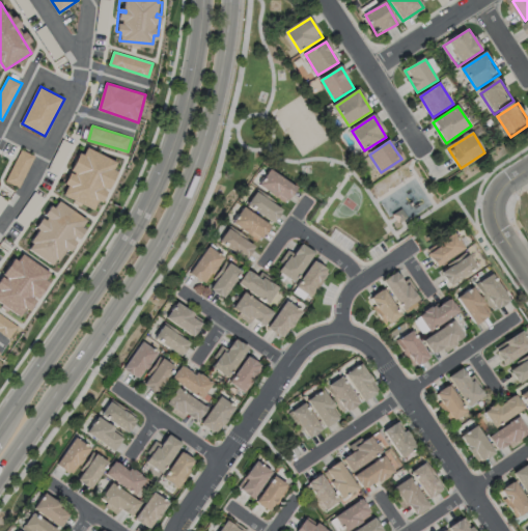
[(91,210),(95,201),(99,203),(107,187),(104,185),(105,183),(109,185),(114,173),(110,171),(114,162),(85,147),(81,157),(77,155),(71,165),(77,168),(76,170),(70,167),(61,185),(65,187),(61,194),(91,210)]
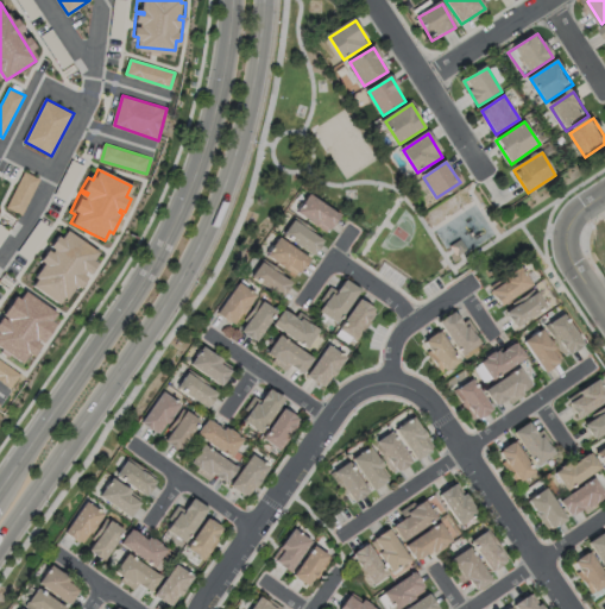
[(27,171),(8,207),(23,214),(41,179),(27,171)]
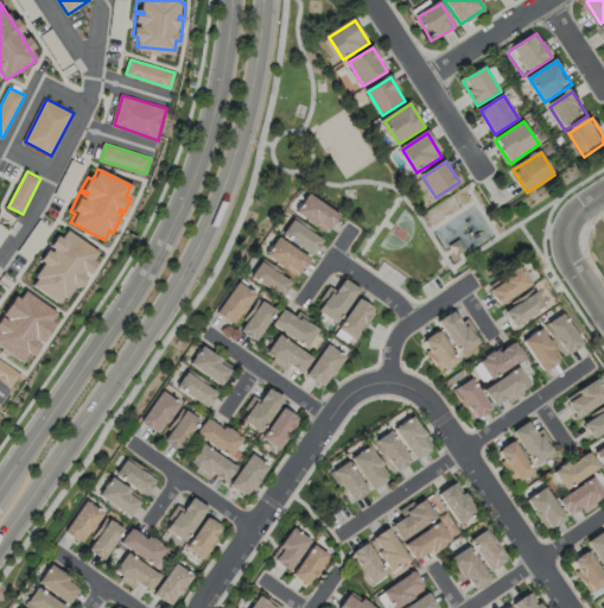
[(299,213),(310,196),(339,215),(329,233),(299,213)]
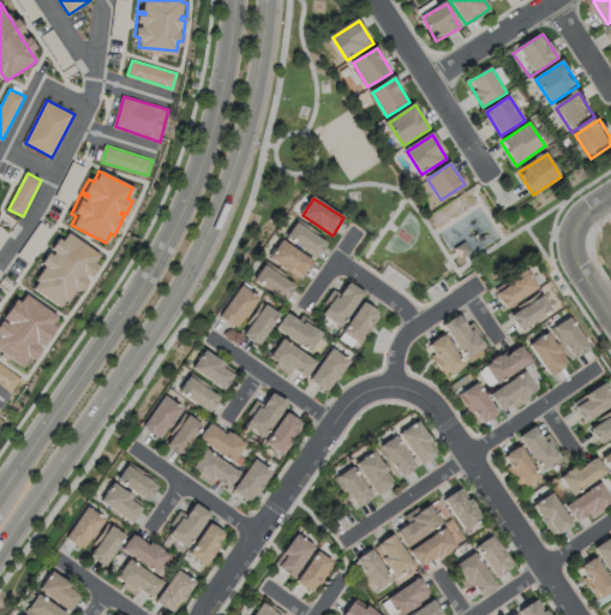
[(289,237),(299,224),(327,243),(317,256),(289,237)]
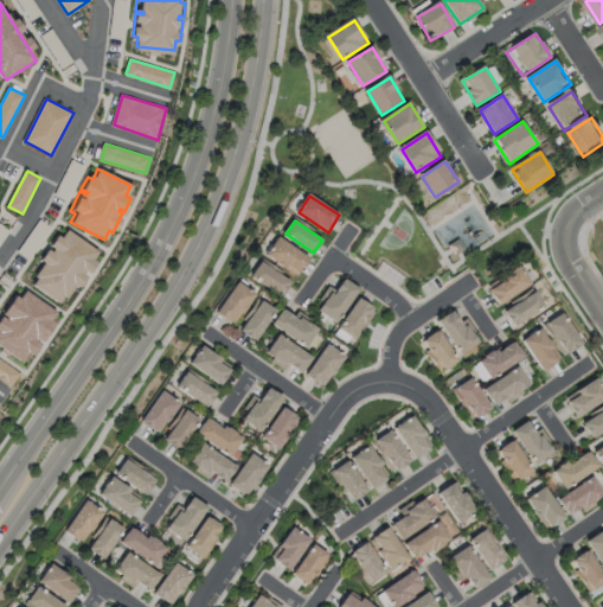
[(69,231),(32,283),(61,304),(97,251),(69,231)]
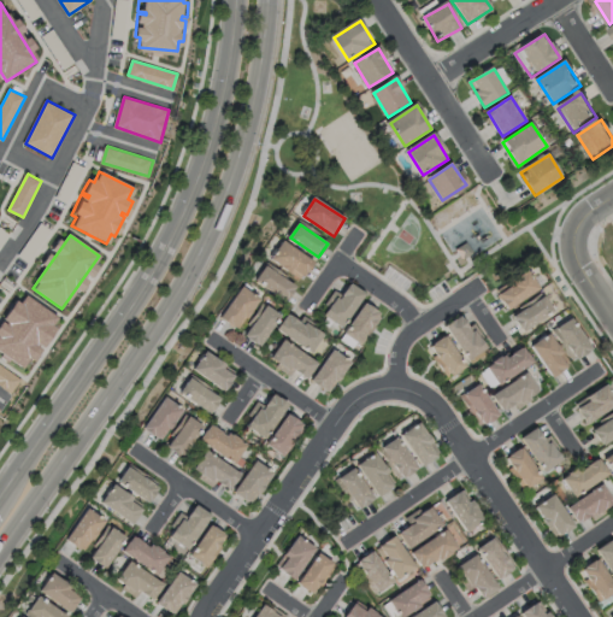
[(457,250),(469,242),(477,253),(465,260),(457,250)]
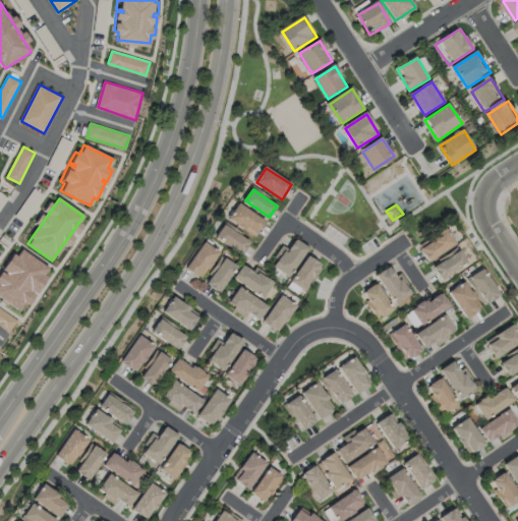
[(254,236),(265,221),(242,206),(231,220),(254,236)]
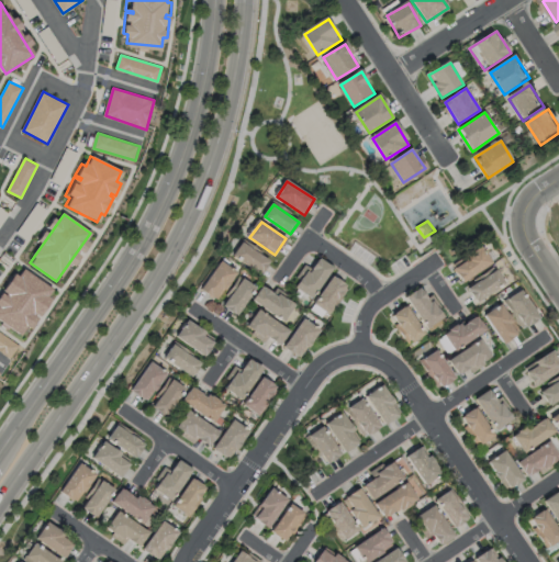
[(235,257),(260,271),(267,259),(243,244),(235,257)]
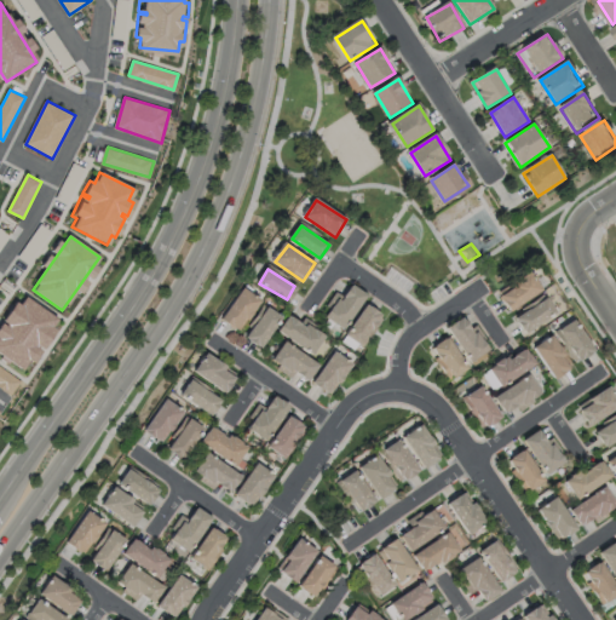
[(501,293),(530,274),(542,291),(512,310),(501,293)]
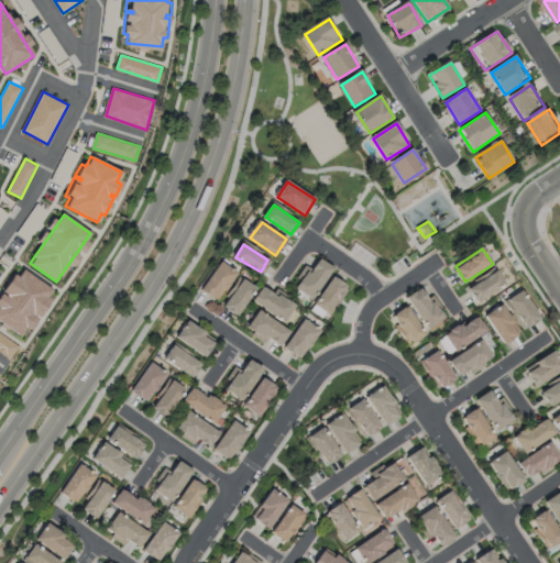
[(299,287),(314,298),(335,269),(321,258),(299,287)]
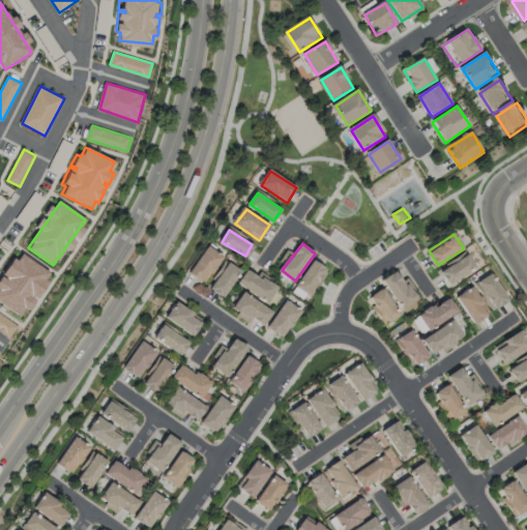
[(192,273),(205,283),(223,258),(209,248),(192,273)]
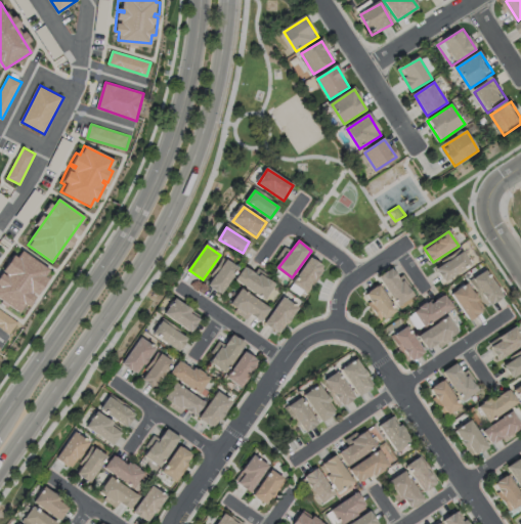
[(24,250),(0,282),(0,296),(20,310),(50,268),(24,250)]
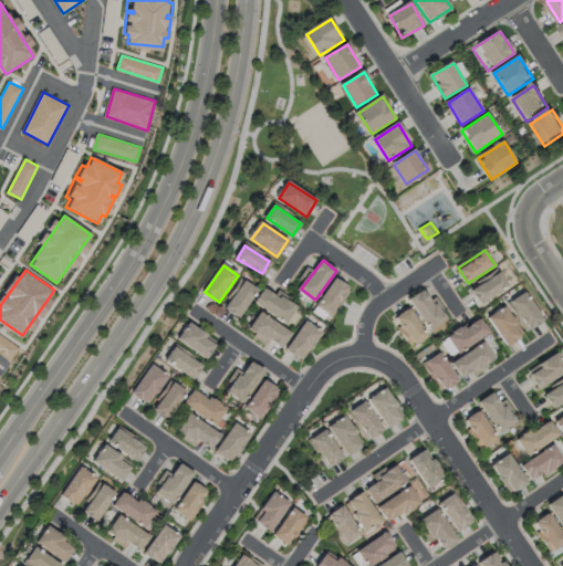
[(472,291),(499,274),(508,289),(481,305),(472,291)]
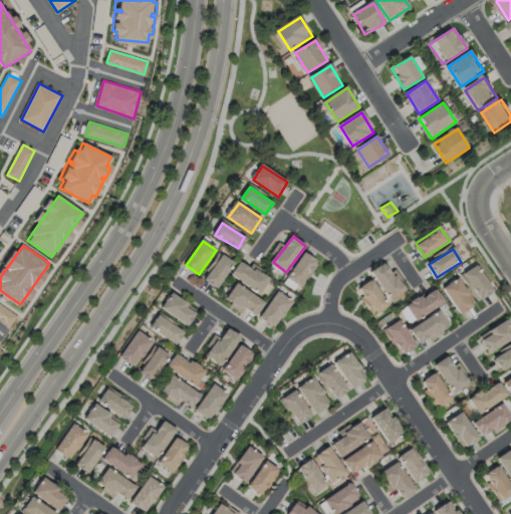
[(288,278),(301,286),(317,263),(305,254),(288,278)]
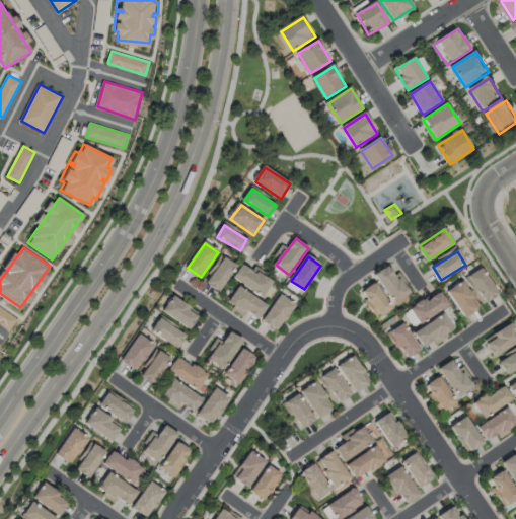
[(206,283),(219,292),(236,266),(223,257),(206,283)]
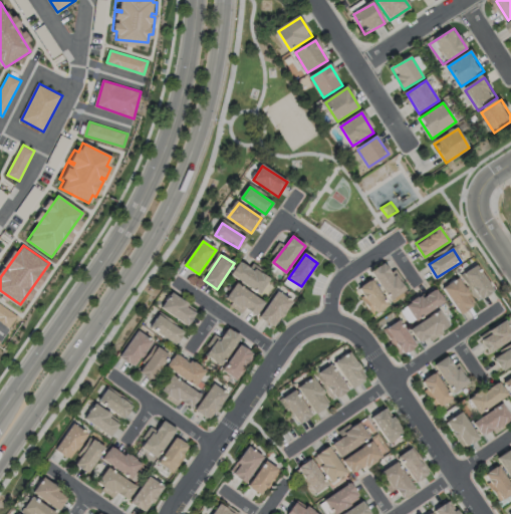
[(232,274),(259,292),(268,280),(241,261),(232,274)]
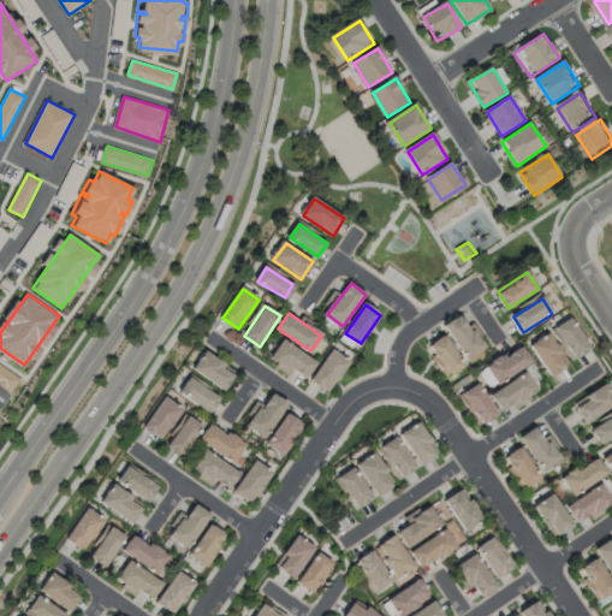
[(446,327),(462,315),(485,348),(469,360),(446,327)]
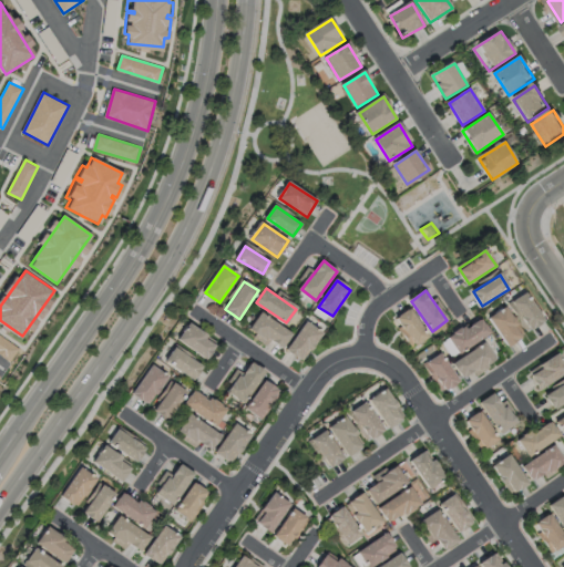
[(511,306),(526,296),(545,322),(530,333),(511,306)]
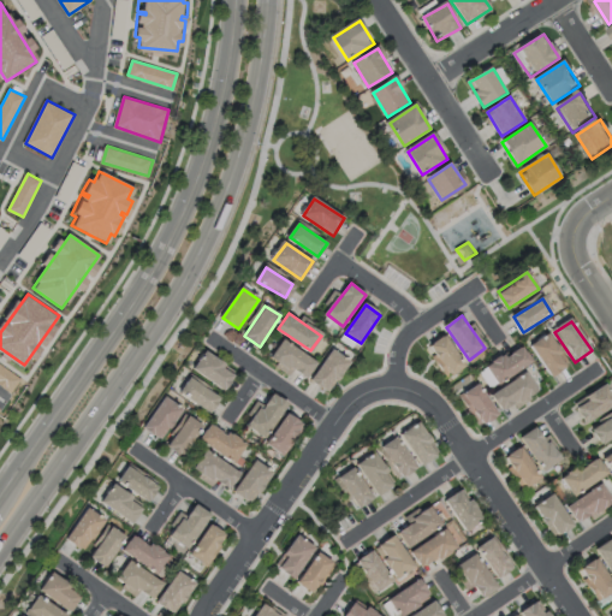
[(534,348),(551,337),(570,366),(553,377),(534,348)]
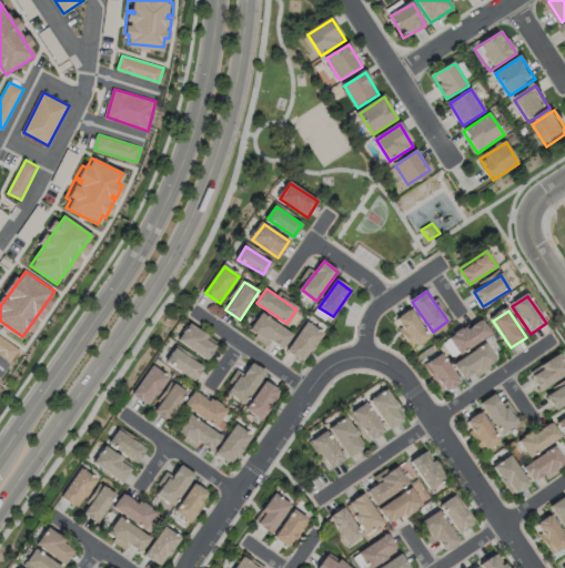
[(397,322),(413,312),(431,338),(415,350),(397,322)]
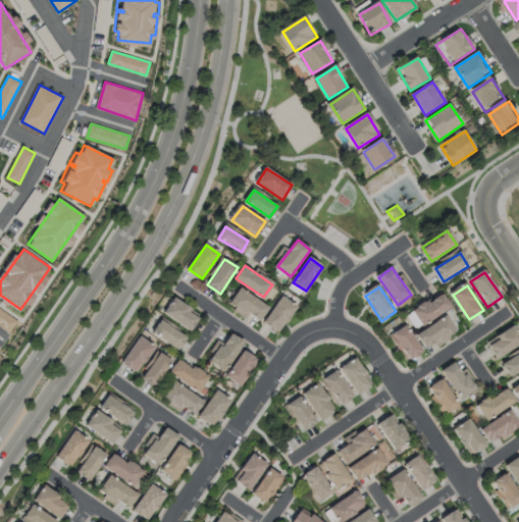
[(232,301),(260,319),(267,307),(241,290),(232,301)]
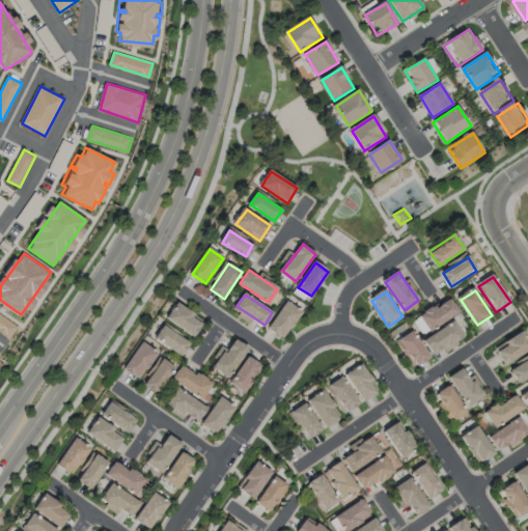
[(164,315),(194,336),(204,320),(174,300),(164,315)]
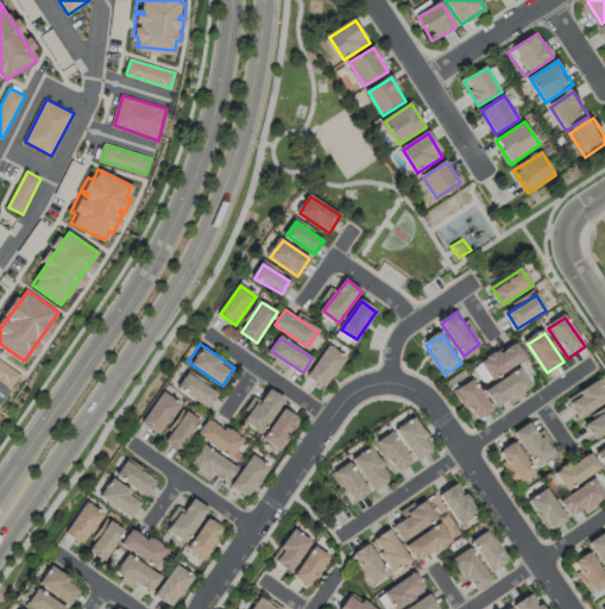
[(484,364),(517,344),(527,359),(495,381),(484,364)]
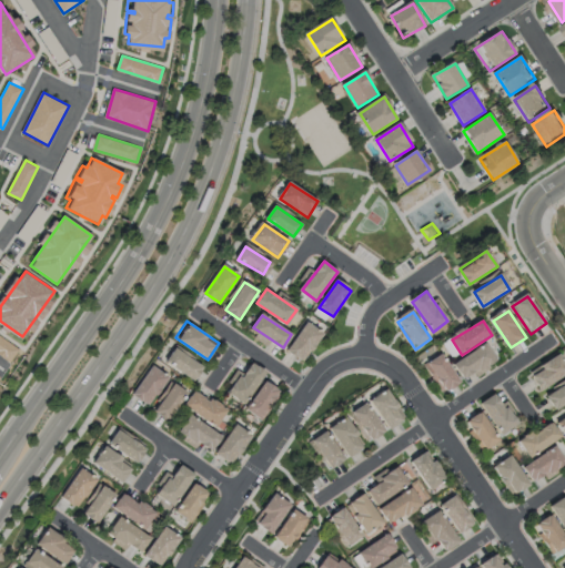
[(288,351),(304,363),(324,334),(308,323),(288,351)]
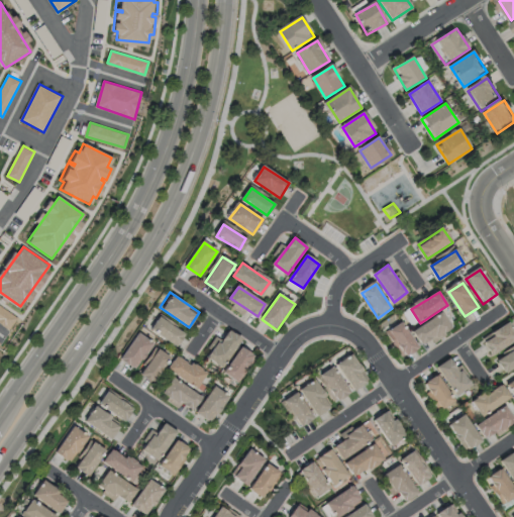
[(0,304),(0,321),(10,328),(18,317),(0,304)]
